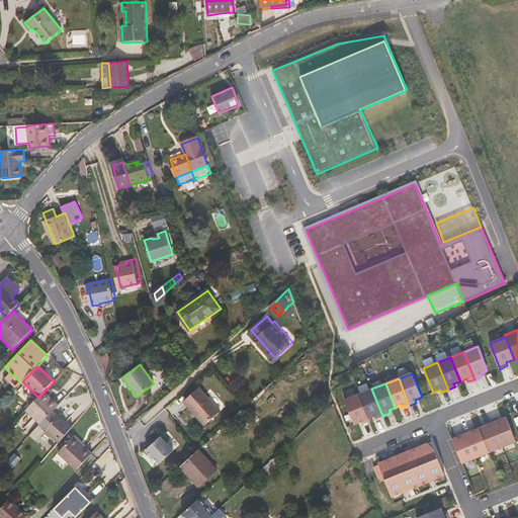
[(186,400),(207,423),(223,409),(202,385),(186,400)]
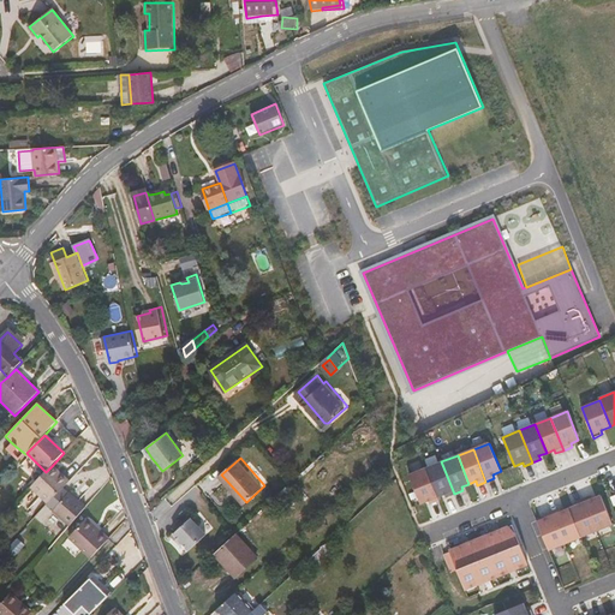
[(427,469),(437,496),(445,494),(446,497),(454,494),(441,461),(427,469)]
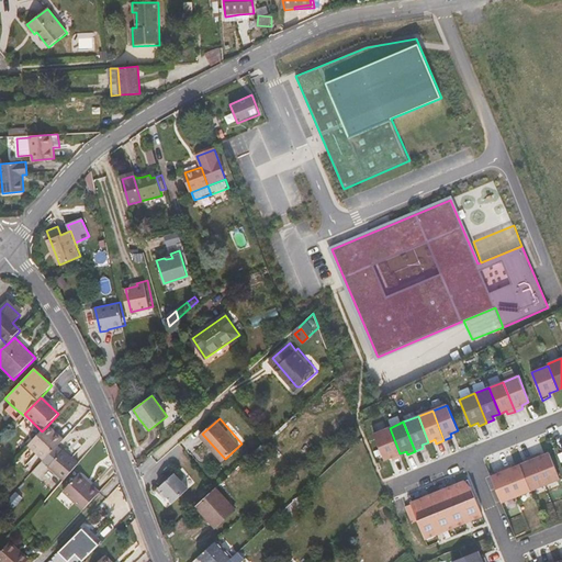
[(62,439),(55,433),(47,426),(45,428),(60,444),(64,441),(62,439)]
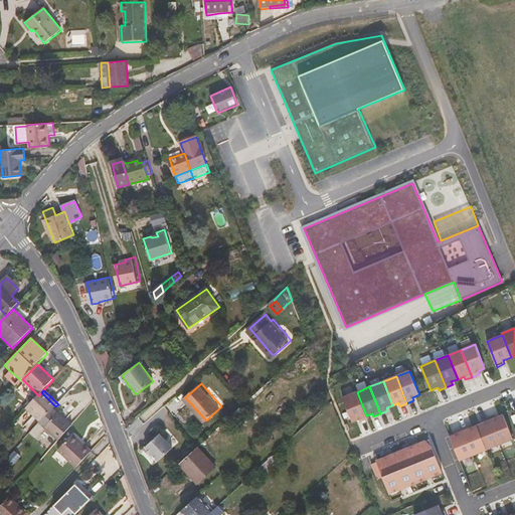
[(39,423),(55,406),(41,392),(38,395),(25,408),(27,410),(17,419),(24,426),(33,416),(39,423)]
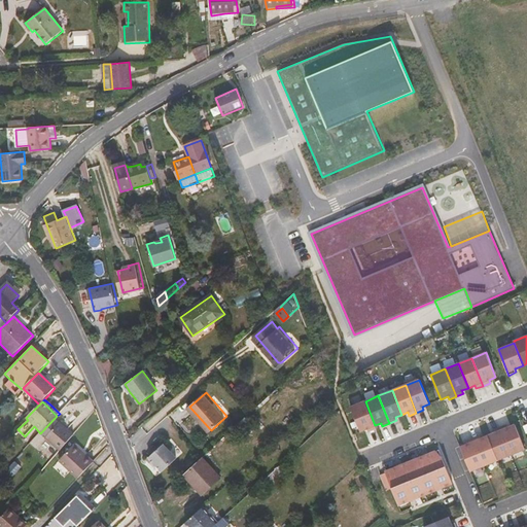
[(376,428),(375,425),(365,401),(350,407),(360,431),(367,428),(369,431),(376,428)]
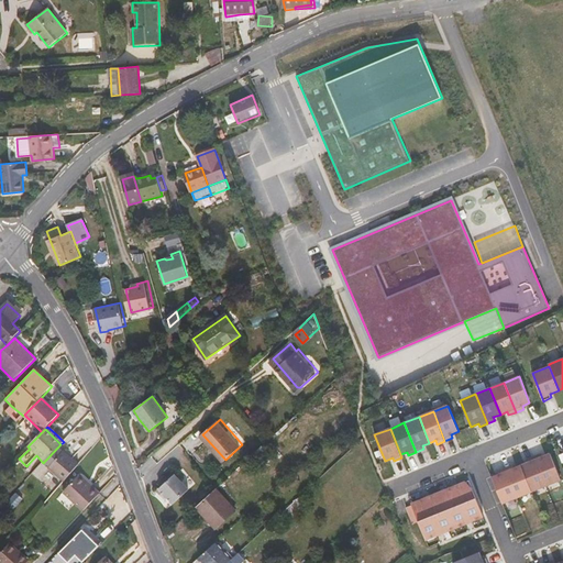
[(56,451),(45,463),(50,466),(61,454),(56,451)]
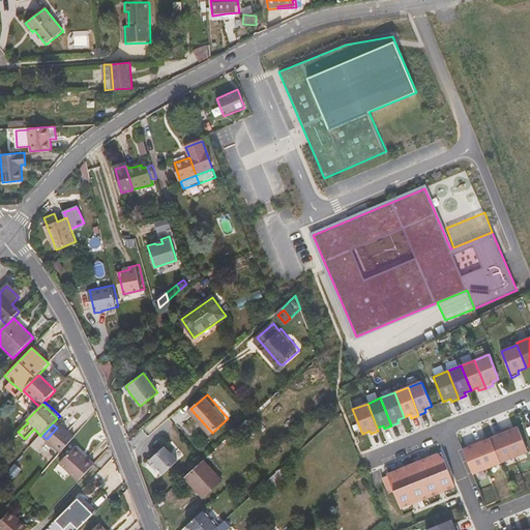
[(68,432),(60,424),(58,427),(67,435),(69,433),(68,432)]
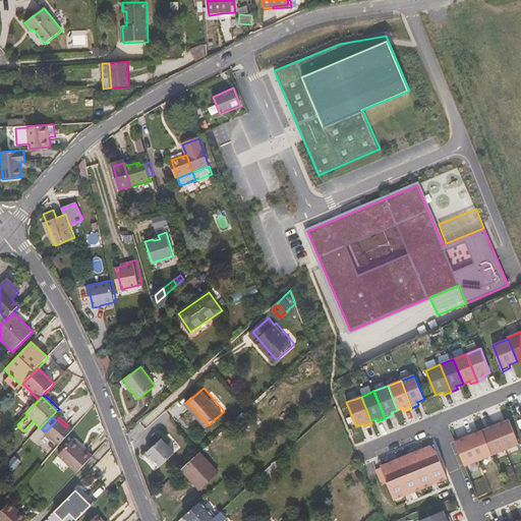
[(68,425),(66,427),(57,419),(56,420),(46,431),(45,432),(59,446),(72,429),(68,425)]
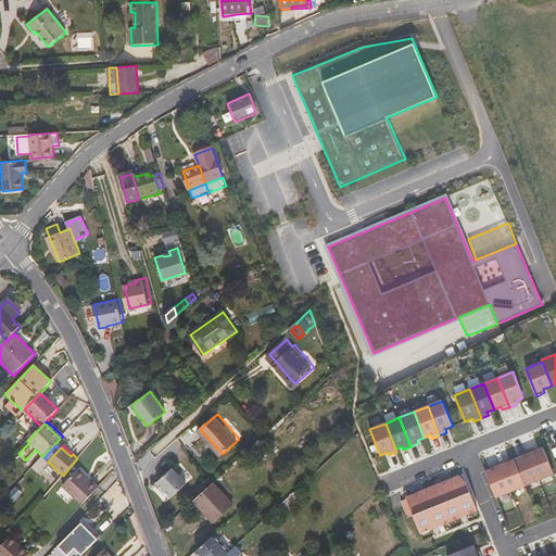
[(534,447),(527,451),(539,480),(554,474),(543,449),(536,451),(534,447)]
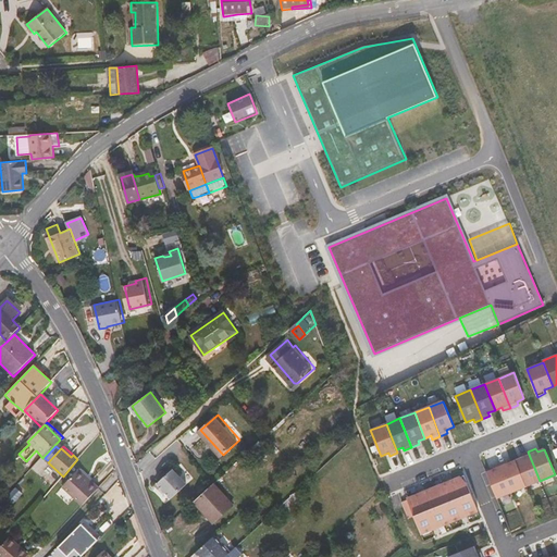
[(522,458),(516,460),(525,486),(540,481),(528,452),(520,455),(522,458)]
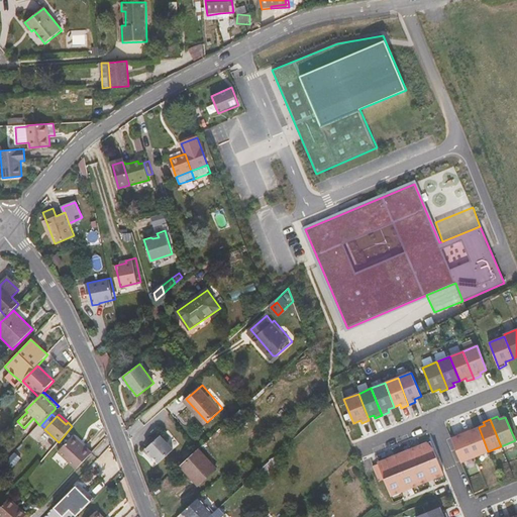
[(471,427),(463,430),(475,456),(488,451),(479,427),(472,430),(471,427)]
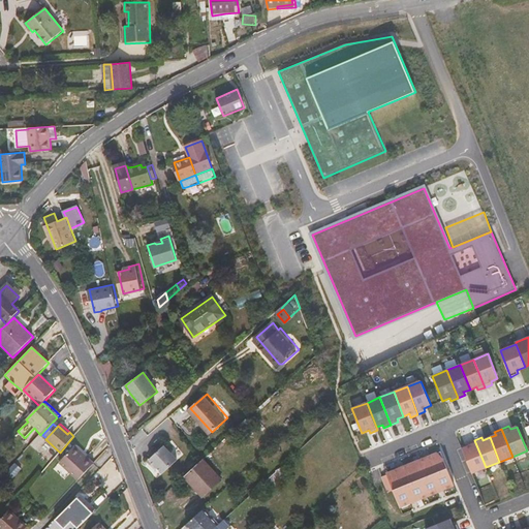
[(468,445),(462,448),(472,473),(486,467),(474,440),(467,442),(468,445)]
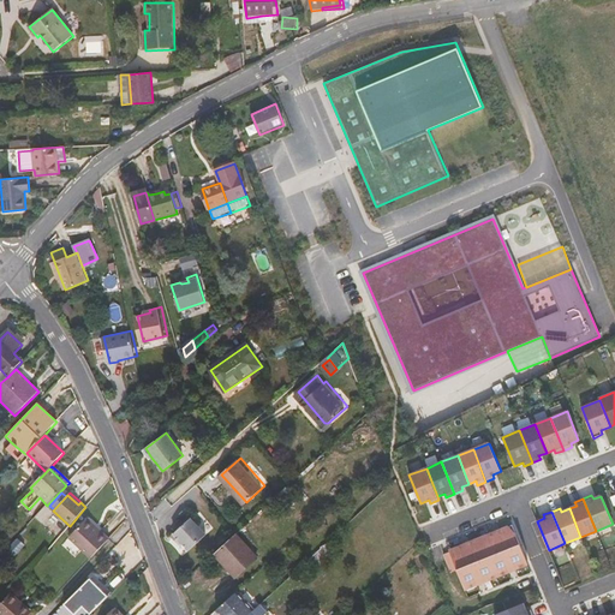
[(207,533),(192,518),(175,532),(181,539),(190,549),(207,533)]
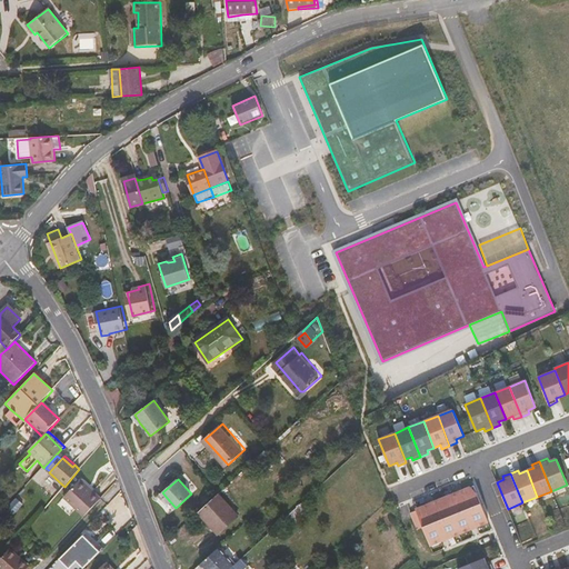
[(80,482),(66,498),(71,503),(86,488),(80,482)]
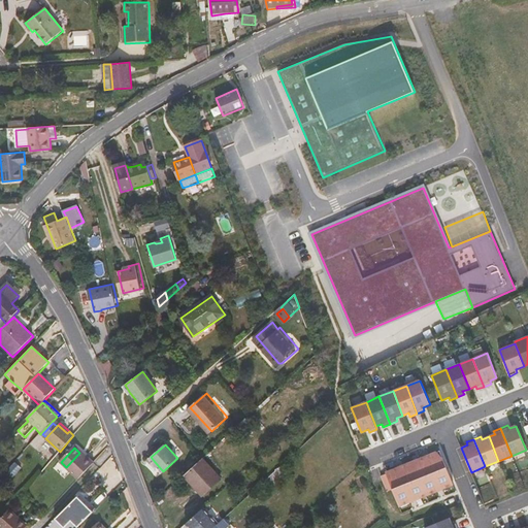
[(387,473),(381,475),(388,492),(393,490),(399,506),(454,484),(443,459),(437,452),(386,472),(387,473)]
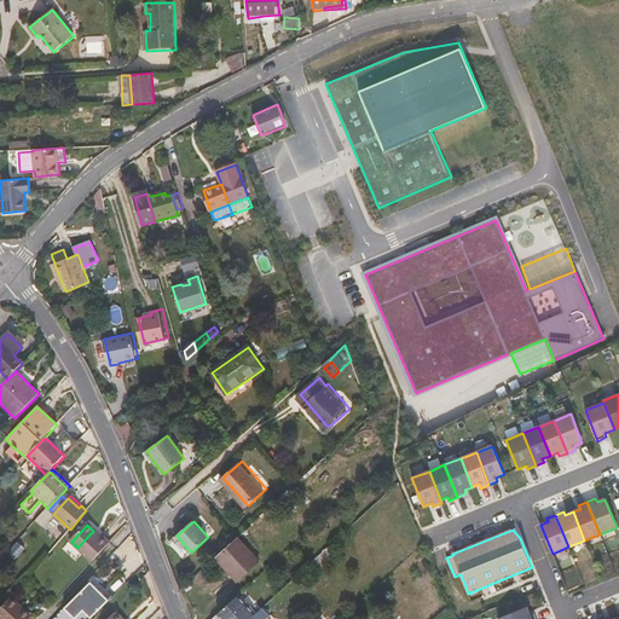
[(103,534),(100,537),(93,531),(77,548),(93,561),(111,542),(103,534)]
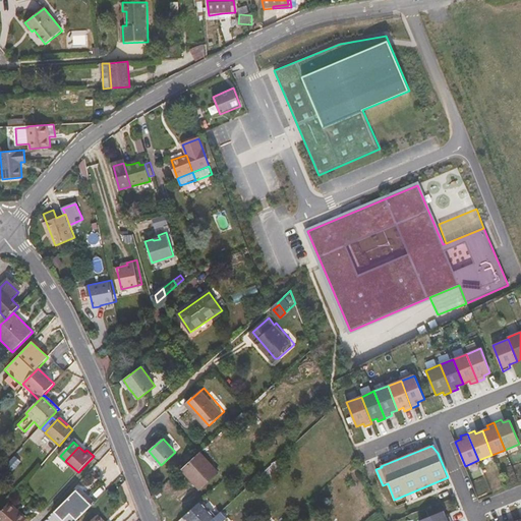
[(200,489),(219,472),(200,452),(182,469),(200,489)]
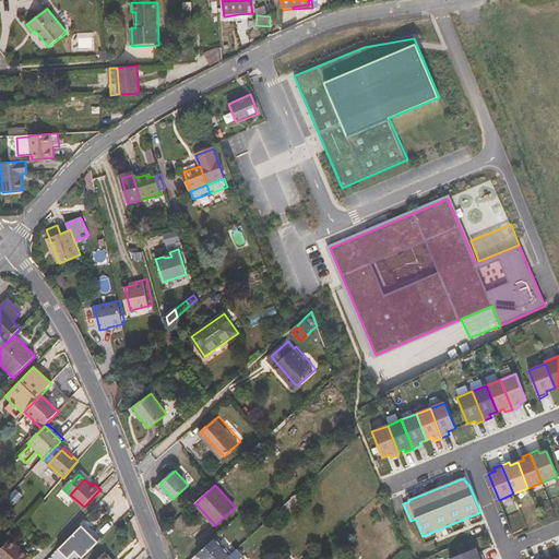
[(289,513),(300,502),(295,497),(284,507),(289,513)]
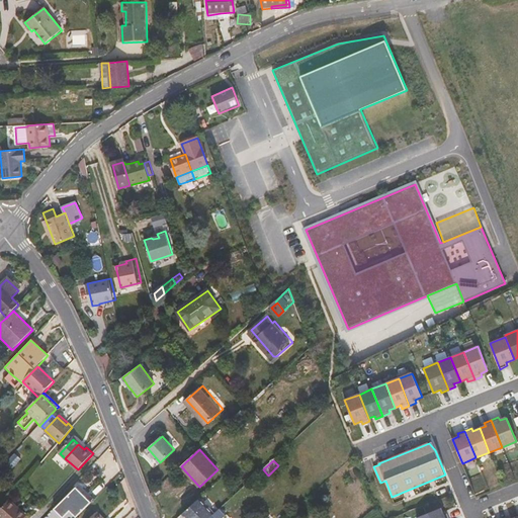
[(76,488),(62,502),(76,517),(91,503),(76,488)]
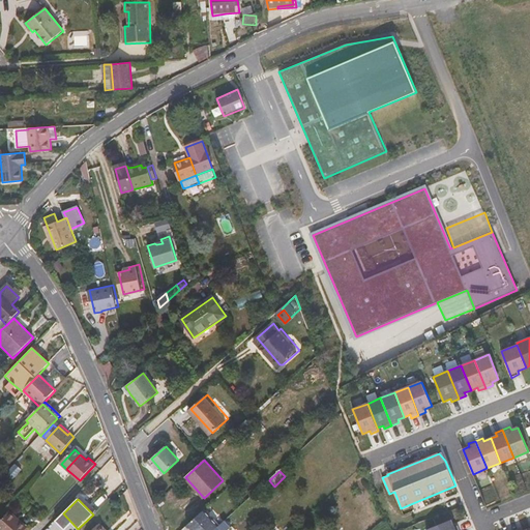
[(9,511),(0,522),(0,529),(8,529),(18,522),(16,520),(18,518),(9,511)]
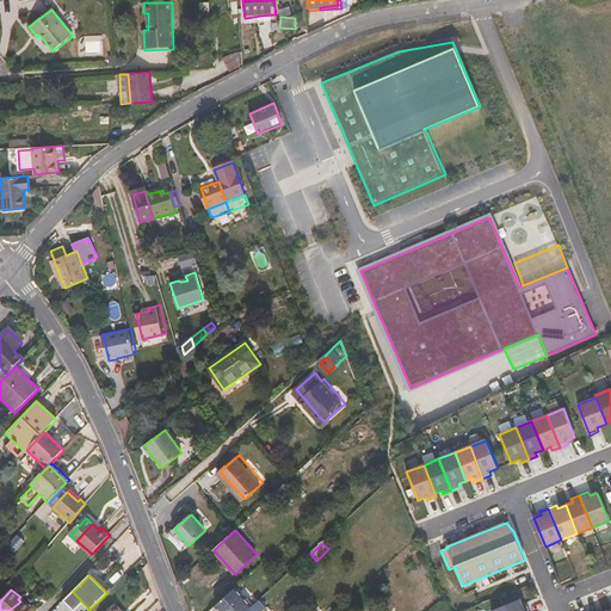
[(234,590),(215,608),(218,610),(247,610),(252,608),(234,590)]
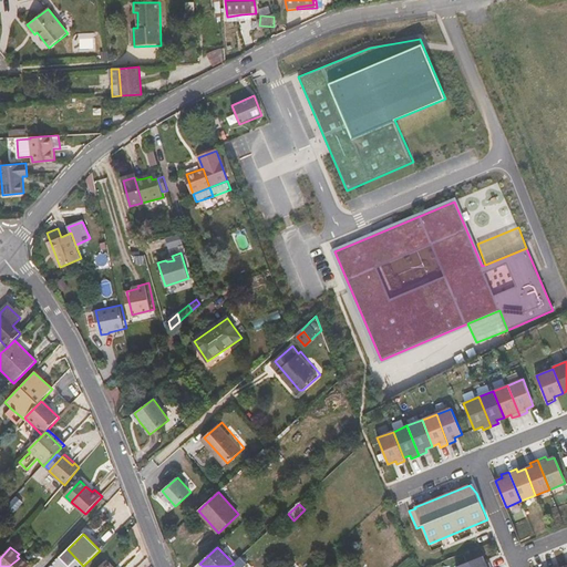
[(29,566),(31,565),(20,556),(19,558),(29,566)]
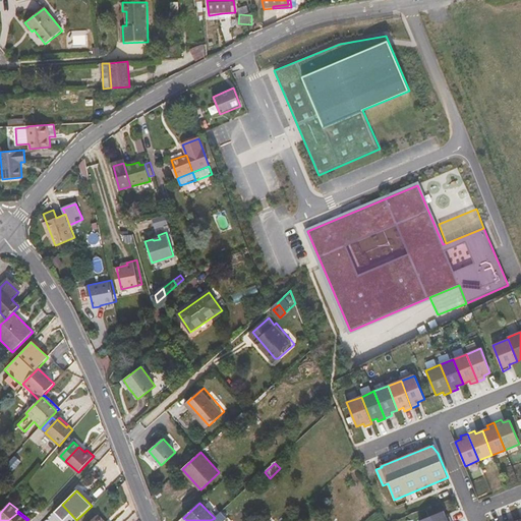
[(419,520),(450,520),(449,517),(446,518),(444,511),(419,520)]
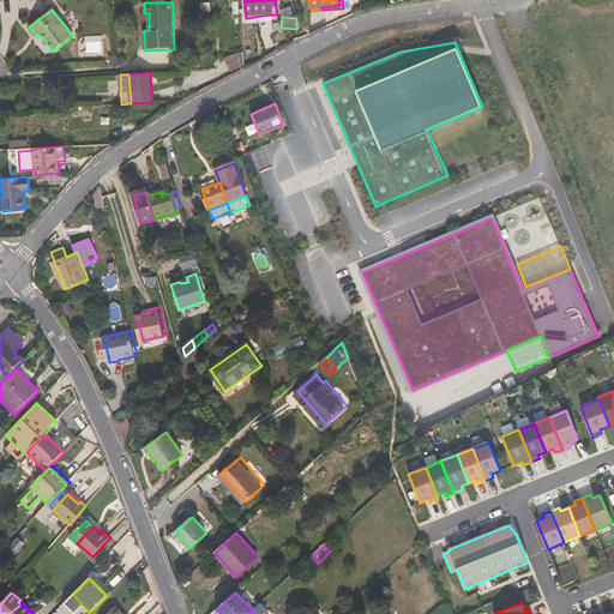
[(264,613),(268,612),(260,603),(253,611),(248,613),(264,613)]
